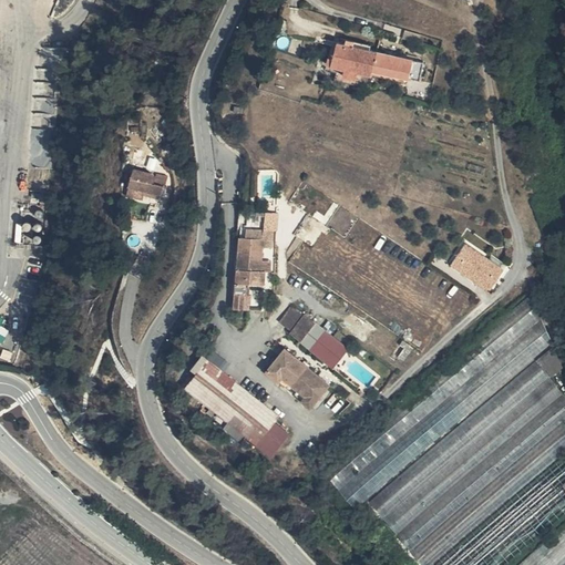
[(422,60),(331,42),(327,68),(366,76),(367,71),(417,83),(422,60)]
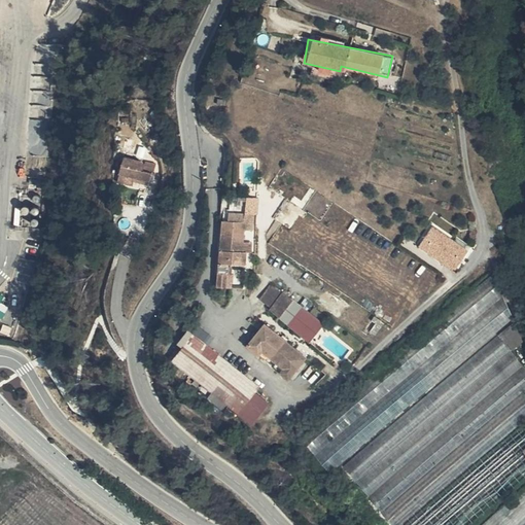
[(150,170),(152,161),(142,158),(141,161),(138,158),(123,152),(114,176),(128,180),(131,172),(145,176),(148,169),(150,170)]
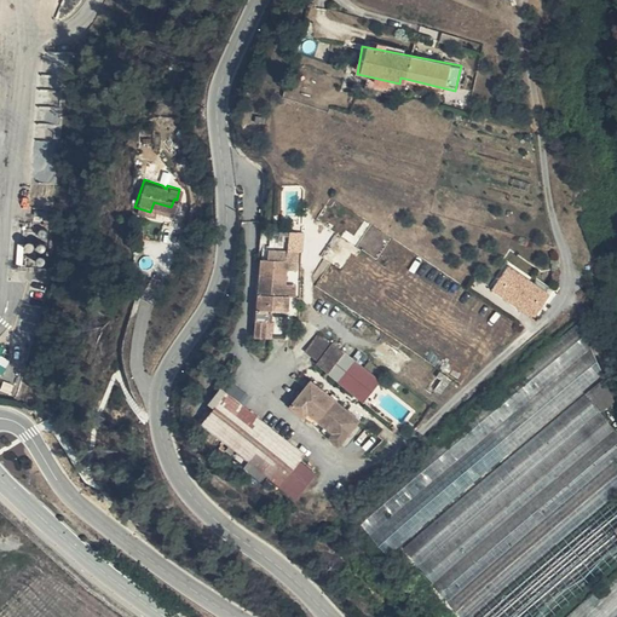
[(326,265),(311,286),(391,342),(457,390),(473,368),(478,370),(492,347),(499,351),(513,328),(328,197),(312,221),(330,234),(316,258),(326,265)]
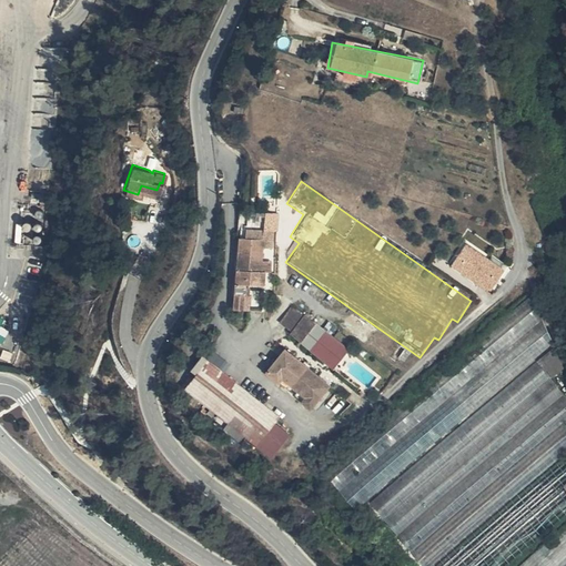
[(249,215),(236,213),(236,261),(239,272),(233,289),(232,312),(246,313),(250,287),(264,290),(266,275),(262,275),(262,264),(262,251),(268,250),(270,234),(249,233),(249,215)]
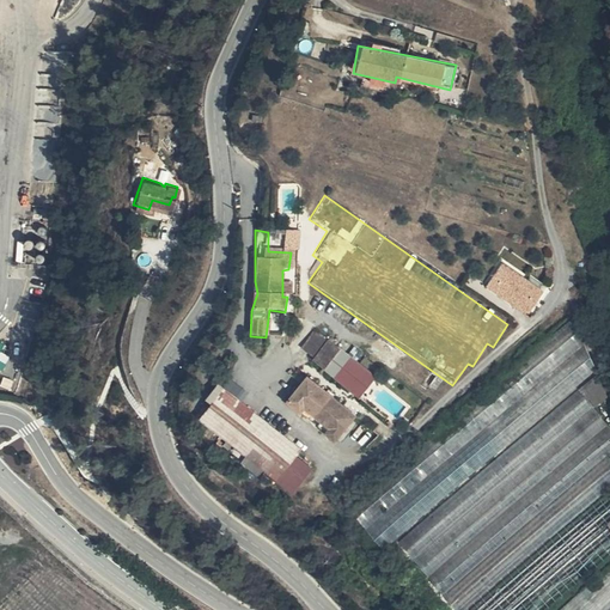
[(507,274),(492,294),(525,317),(540,297),(507,274)]
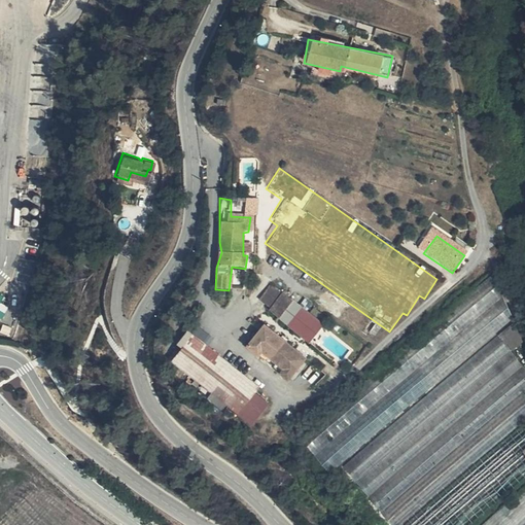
[(252,246),(243,245),(243,255),(247,255),(251,256),(252,246)]
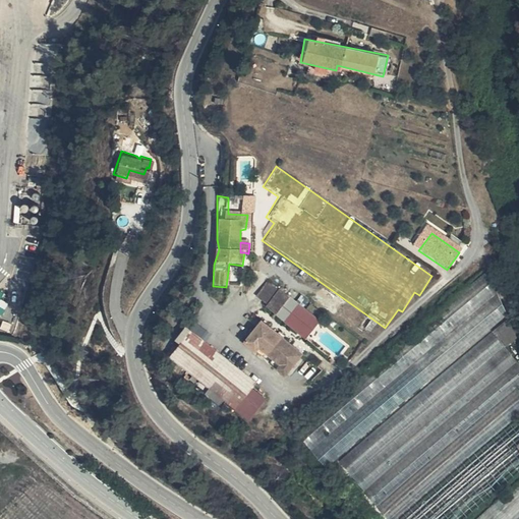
[(350,400),(302,440),(326,467),(349,447),(340,461),(388,518),(395,518),(450,473),(462,481),(456,492),(458,497),(451,500),(460,506),(463,510),(471,498),(481,504),(518,471),(518,436),(511,426),(518,413),(518,390),(516,387),(518,384),(518,363),(493,333),(478,339),(506,315),(486,272),(459,295),(451,307),(453,310),(406,350),(372,365),(350,400)]
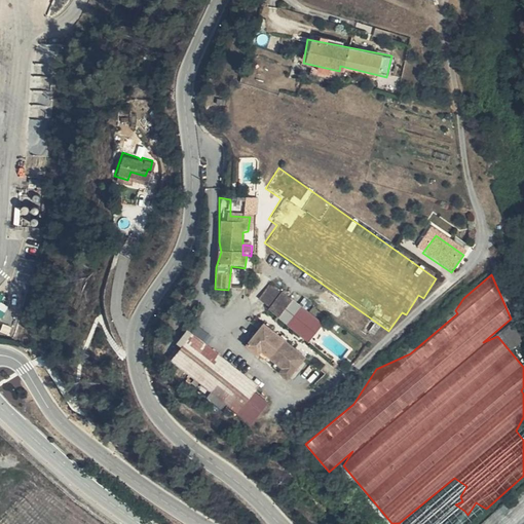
[(266,308),(277,294),(268,286),(256,300),(266,308)]
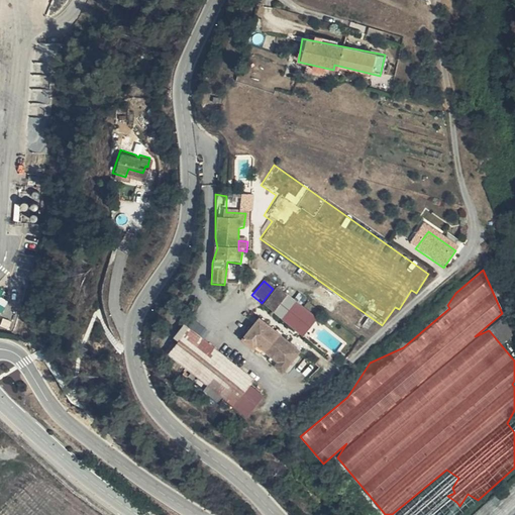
[(275,291),(273,289),(262,303),(264,305),(275,291)]
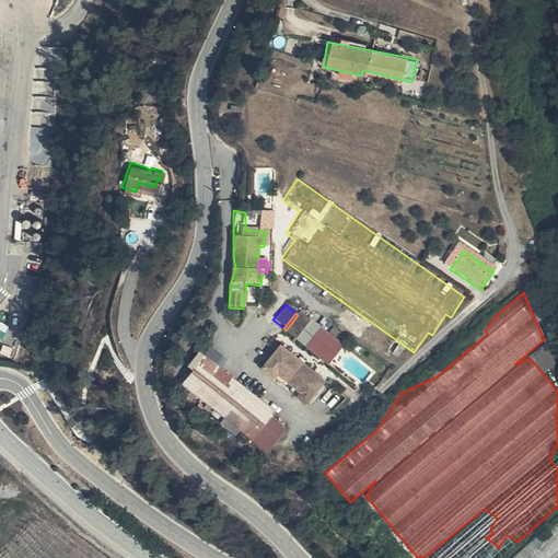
[(344,346),(313,321),(297,340),(328,365),(344,346)]
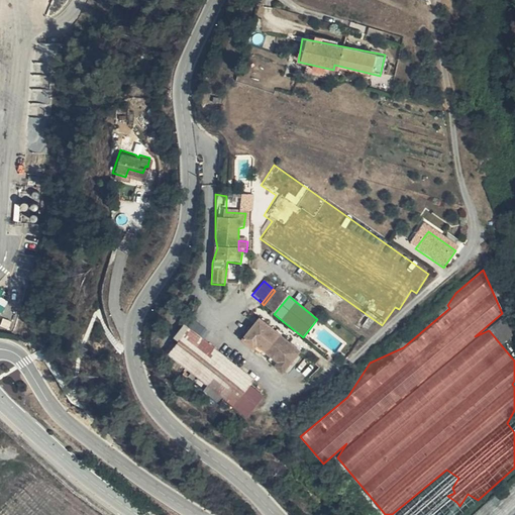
[(259,348),(273,359),(287,372),(300,353),(260,320),(245,337),(259,348)]
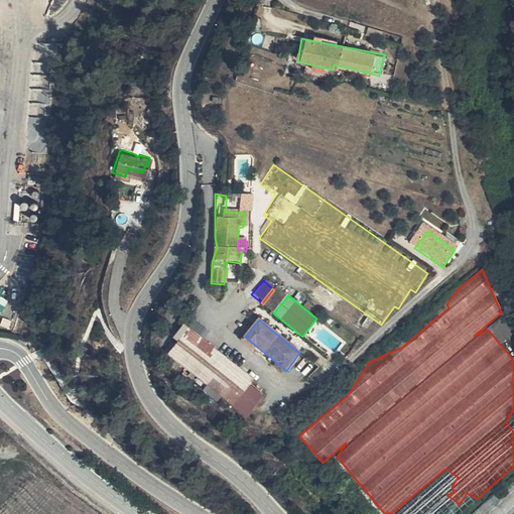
[(493,333),(495,340),(510,335),(507,326),(498,329),(499,331),(493,333)]
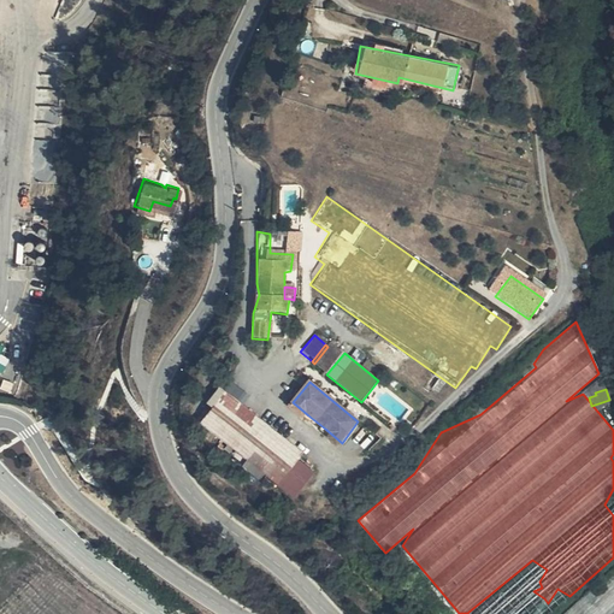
[(226,427),(229,446),(252,417),(225,395),(223,397),(226,427)]
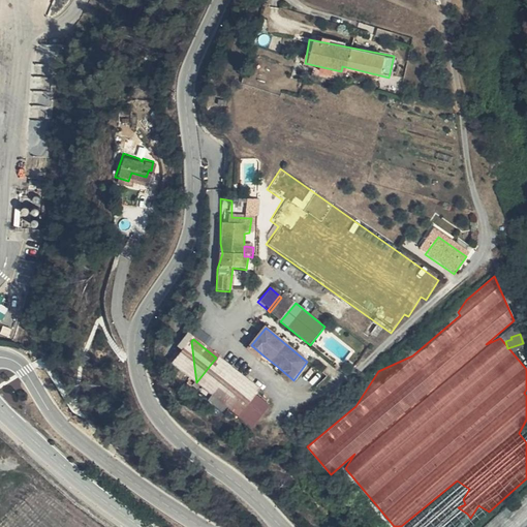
[(174,364),(196,382),(194,367),(191,341),(174,364)]
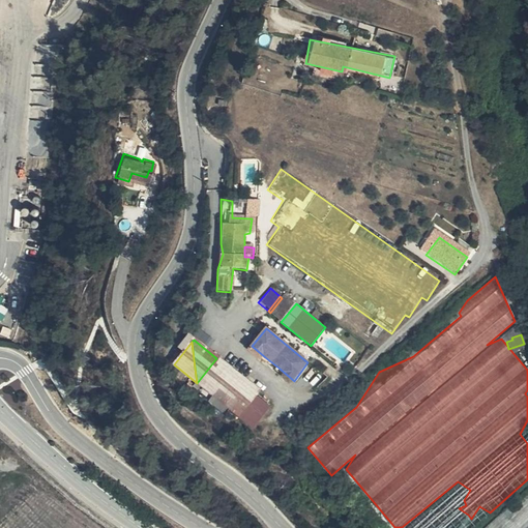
[(261,362),(265,357),(252,346),(247,351),(261,362)]
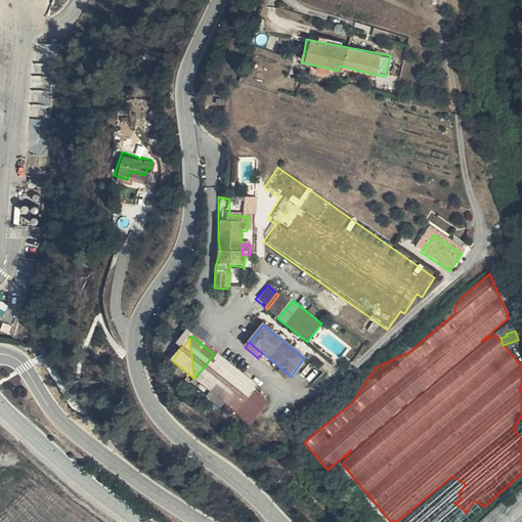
[(214,354),(194,379),(236,414),(257,390),(214,354)]
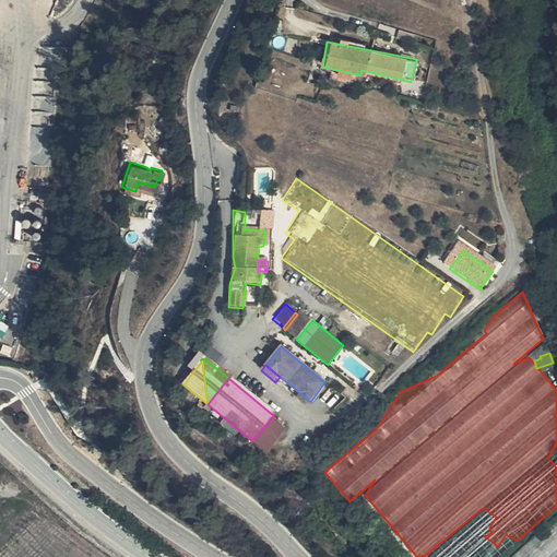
[(310,402),(295,389),(291,395),(305,409),(310,402)]
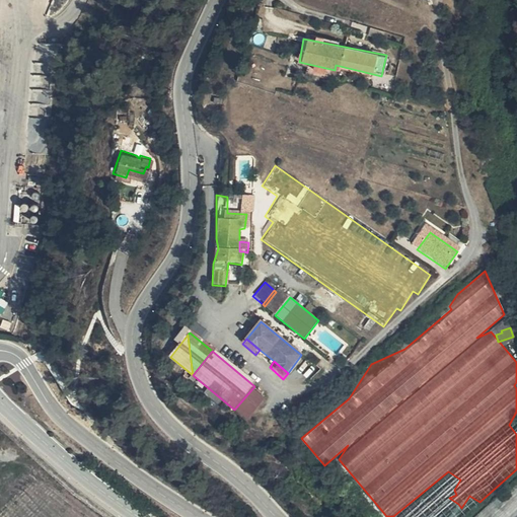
[(516,516),(516,479),(472,516),(516,516)]
